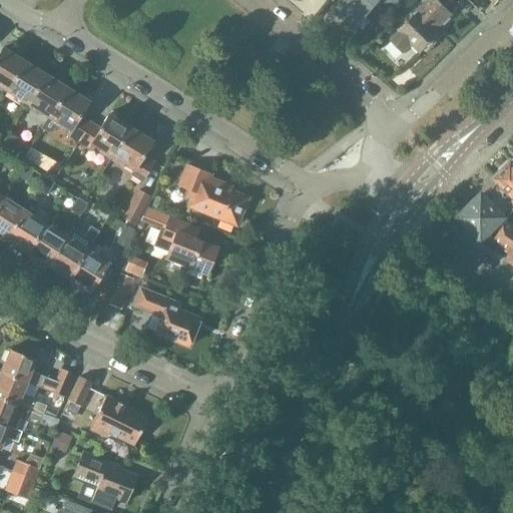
[(397,0),(347,0),(337,12),(357,28),(379,1),(381,2),(398,1),(397,0)]
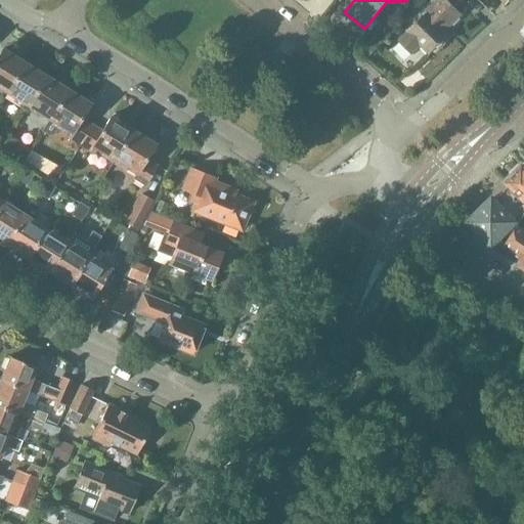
[(408,33),(400,42),(412,54),(421,46),(430,54),(450,35),(445,31),(462,14),(447,0),(438,0),(426,13),(427,14),(407,33),(408,33)]
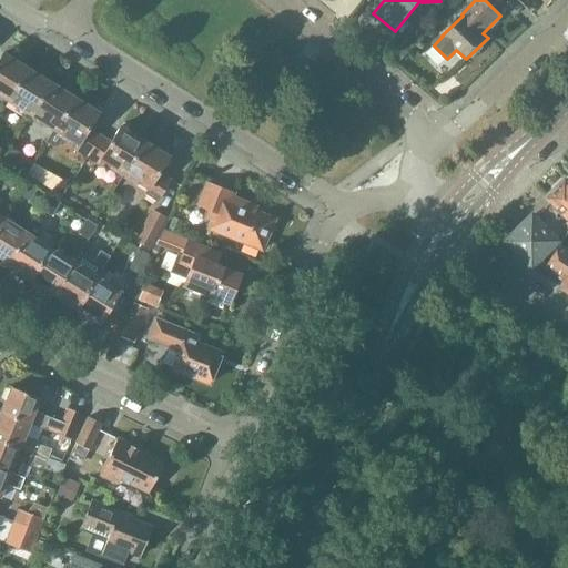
[(0,95),(7,101),(27,69),(3,54),(0,58),(0,95)]
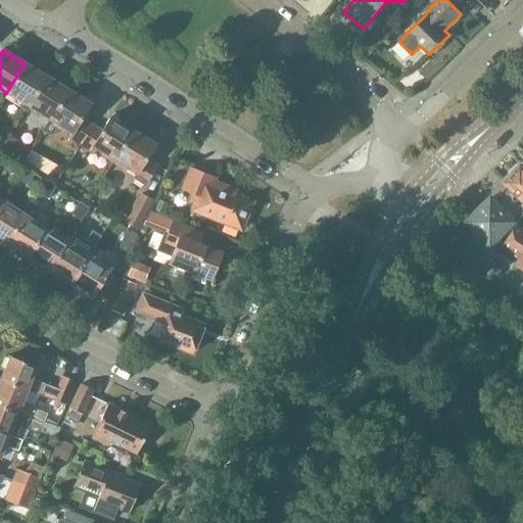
[(25,63),(6,93),(29,106),(46,77),(25,63)]
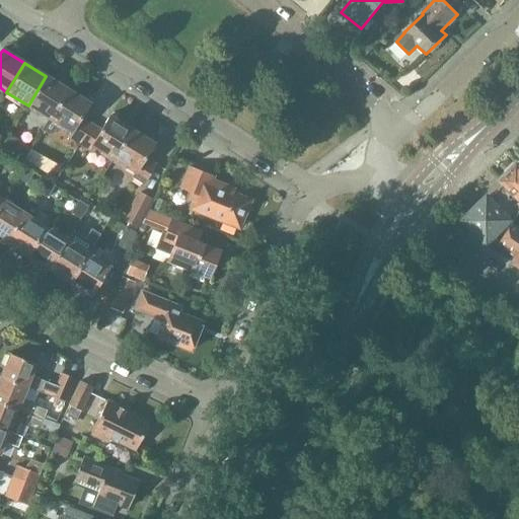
[(28,105),(50,119),(68,90),(46,76),(28,105)]
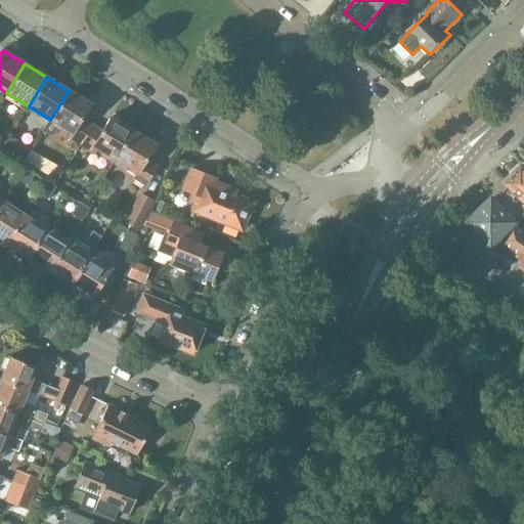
[(69,139),(79,145),(91,125),(82,119),(90,104),(69,91),(50,120),(72,134),(69,139)]
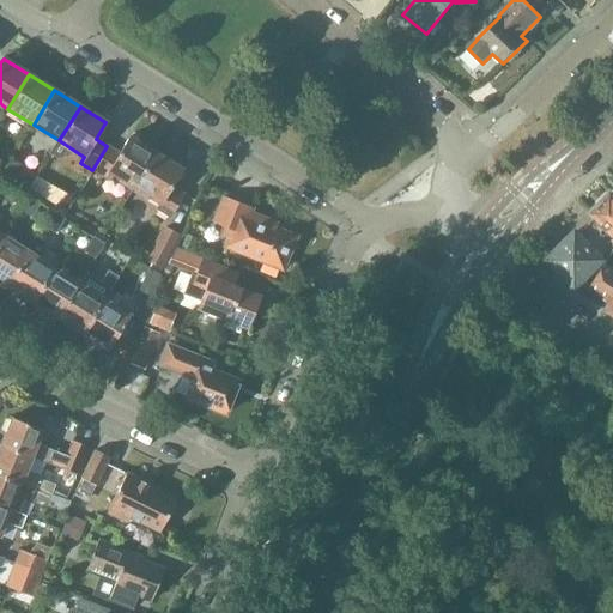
[(109,173),(134,188),(156,153),(129,138),(120,155),(107,146),(92,170),(105,178),(109,173)]
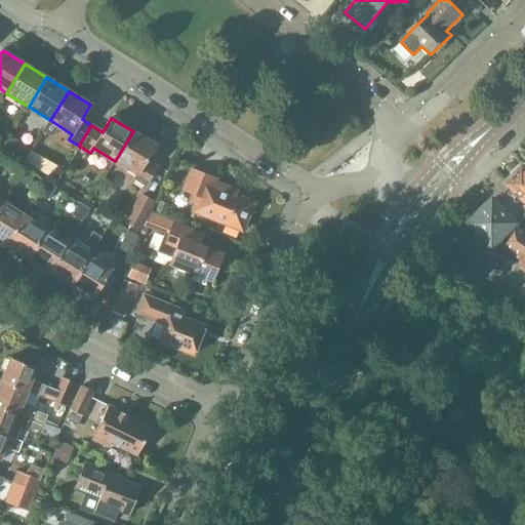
[(0,131),(0,146),(2,148),(9,137),(0,131)]
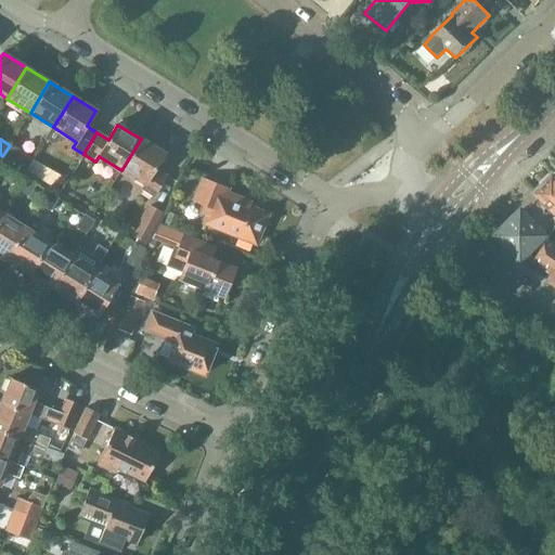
[(141,139),(121,170),(145,184),(141,190),(154,197),(167,176),(155,168),(165,154),(141,139)]
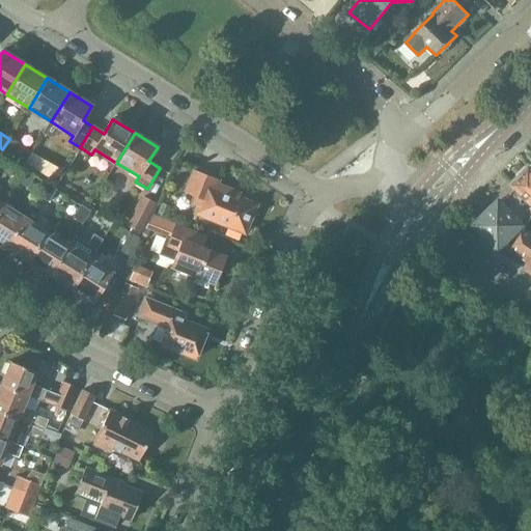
[(9,139),(3,150),(15,158),(21,146),(9,139)]
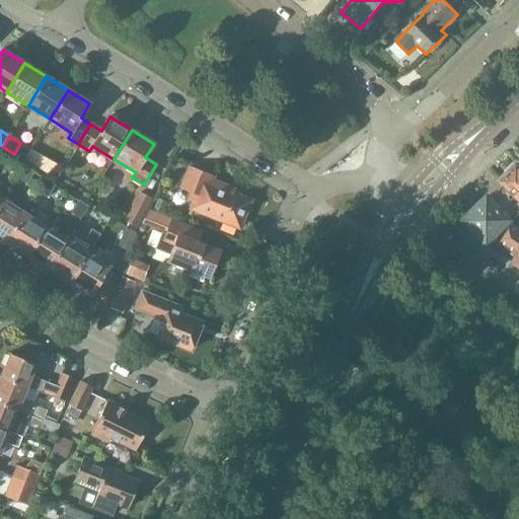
[(501,181),(509,190),(518,200),(518,165),(517,164),(501,181)]
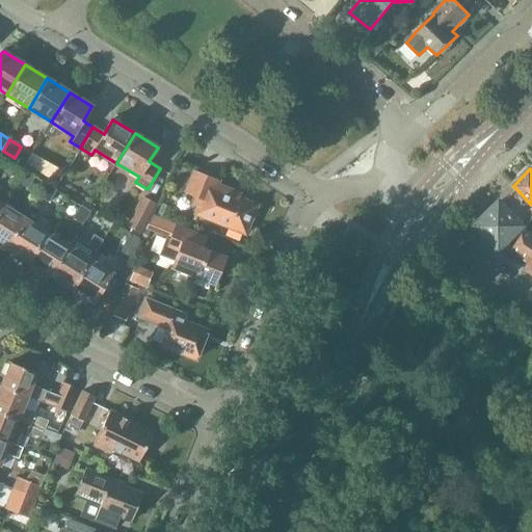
[(35,177),(26,171),(18,184),(27,189),(35,177)]
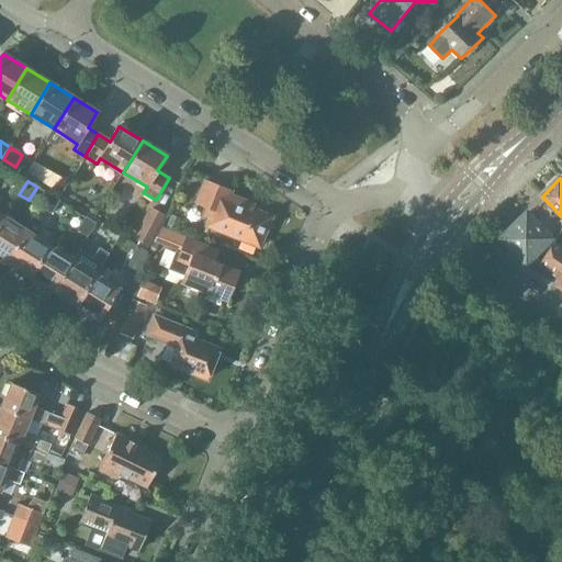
[(231,191),(205,181),(195,205),(208,211),(204,216),(209,218),(206,226),(259,248),(265,233),(268,232),(271,224),(270,221),(271,217),(246,208),(247,203),(229,195),(231,191)]
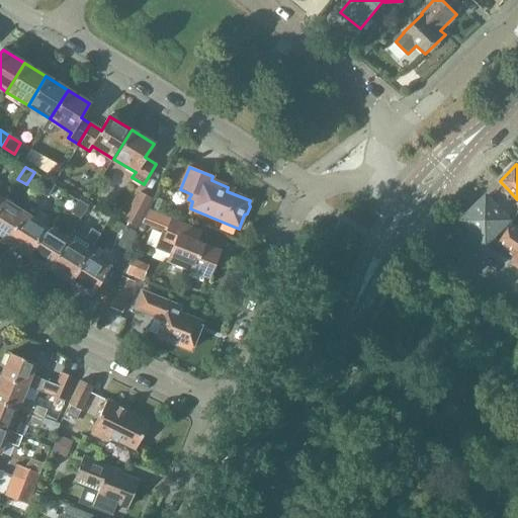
[(37,193),(47,199),(55,185),(47,180),(37,193)]
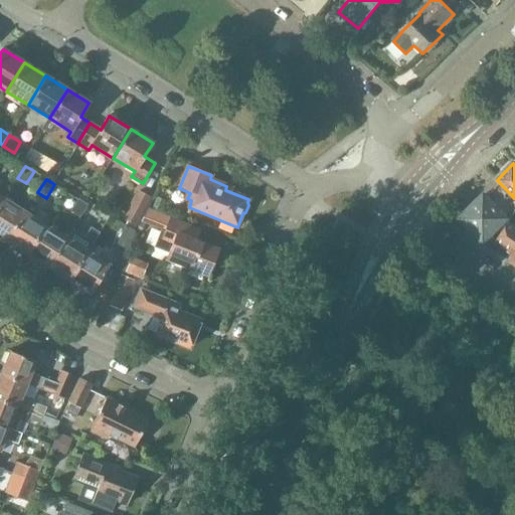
[(496,196),(490,190),(484,196),(481,199),(477,199),(473,203),(473,207),(462,219),(485,241),(507,219),(504,215),(514,204),(514,198),(505,188),(496,196)]
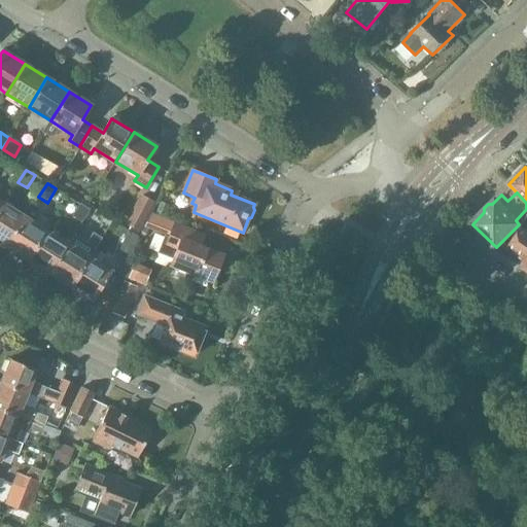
[(141,195),(126,223),(138,231),(153,202),(141,195)]
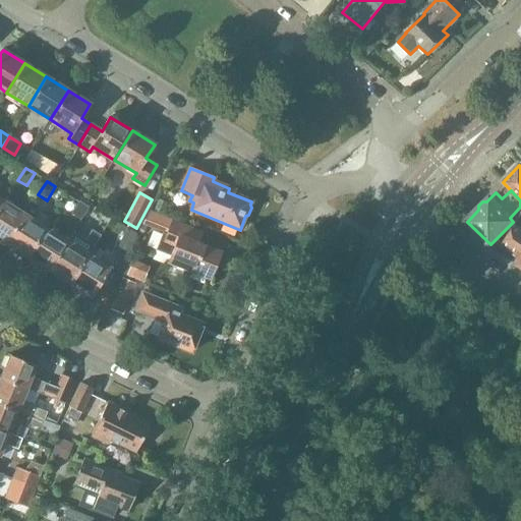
[(79,201),(79,204),(67,195),(61,205),(73,212),(71,216),(80,221),(89,208),(79,201)]
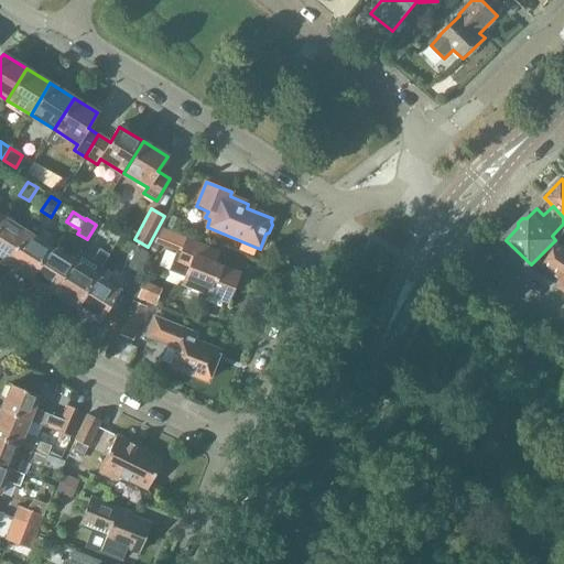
[(0,224),(0,260),(7,264),(26,232),(3,218),(0,224)]
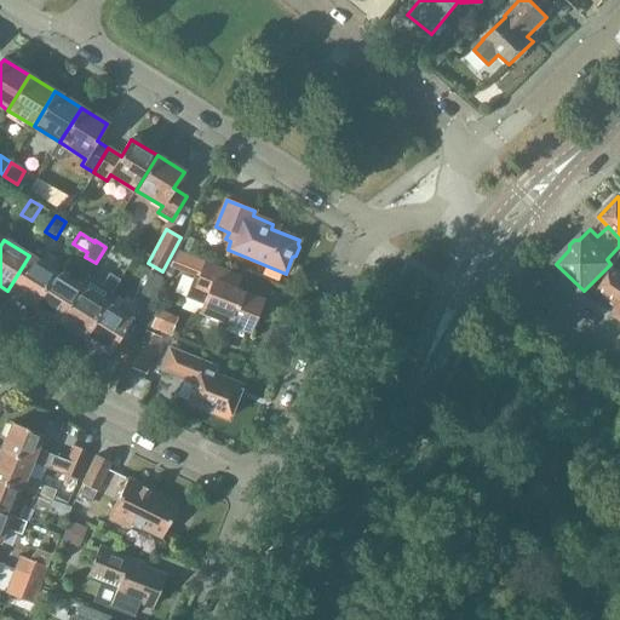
[(55,271),(29,256),(7,291),(33,306),(55,271)]
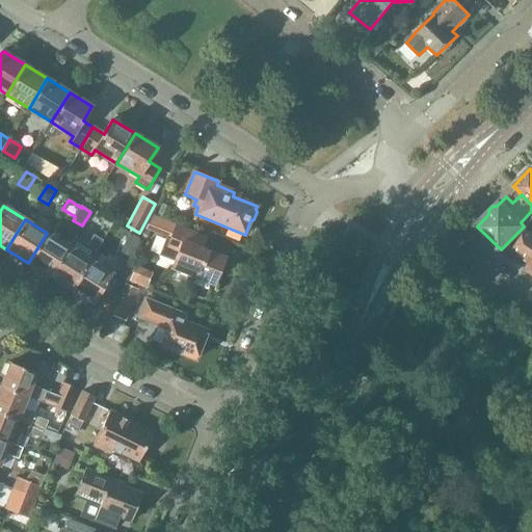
[(97,231),(106,236),(112,225),(104,219),(97,231)]
